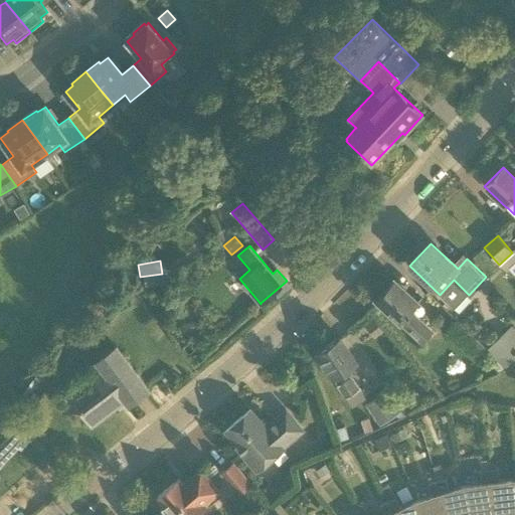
[(419,304),(394,281),(376,300),(422,344),(434,333),(411,312),(419,304)]
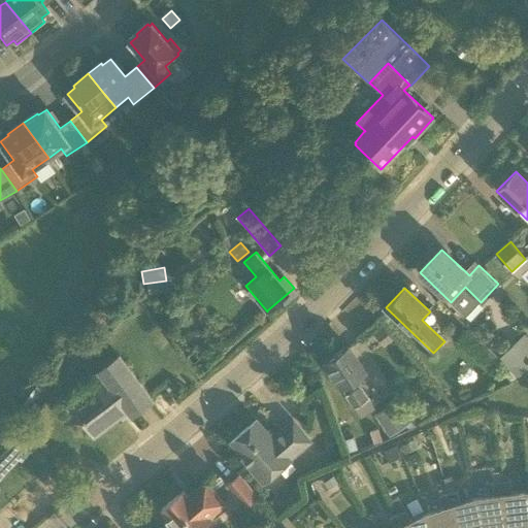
[(495,373),(504,364),(469,331),(461,339),(495,373)]
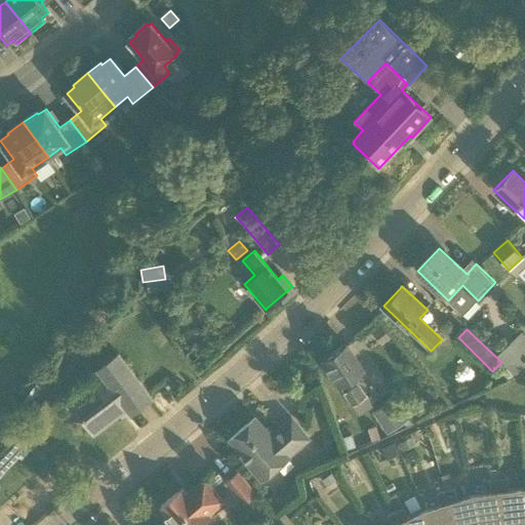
[(517,376),(524,367),(524,337),(520,333),(496,358),(517,376)]
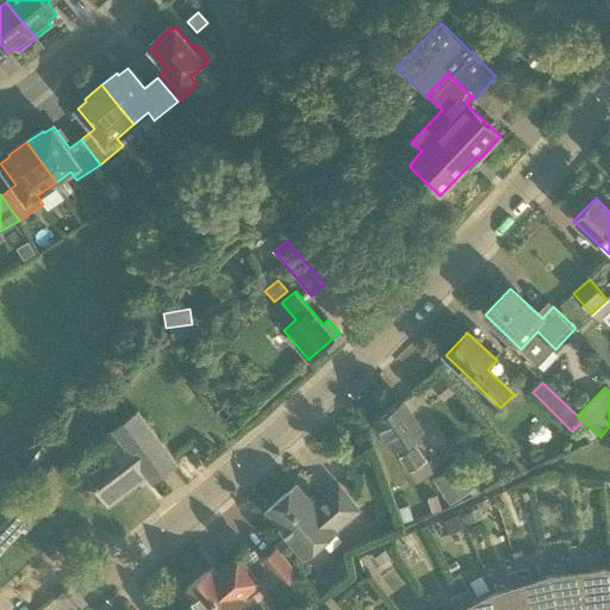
[(447,388),(429,400),(455,441),(473,429),(447,388)]
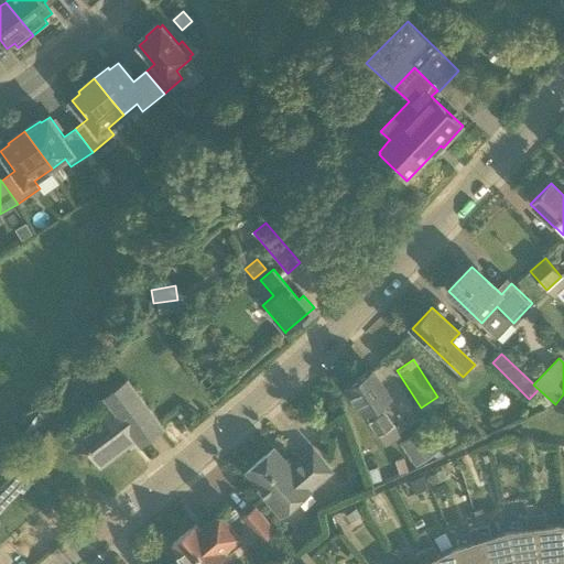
[(392,400),(372,370),(347,387),(387,447),(401,437),(381,407),(392,400)]
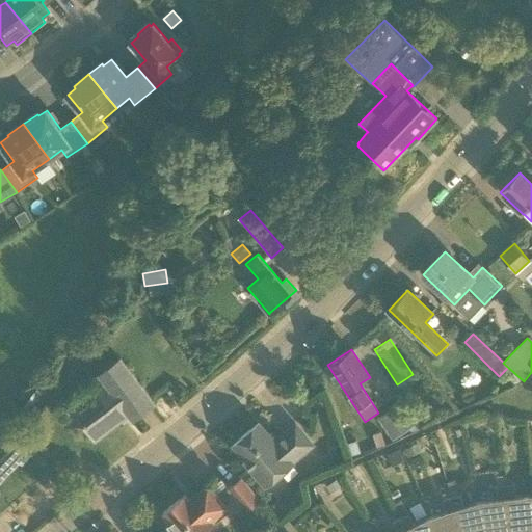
[(108,386),(74,411),(96,440),(130,414),(134,419),(154,402),(121,358),(100,375),(108,386)]
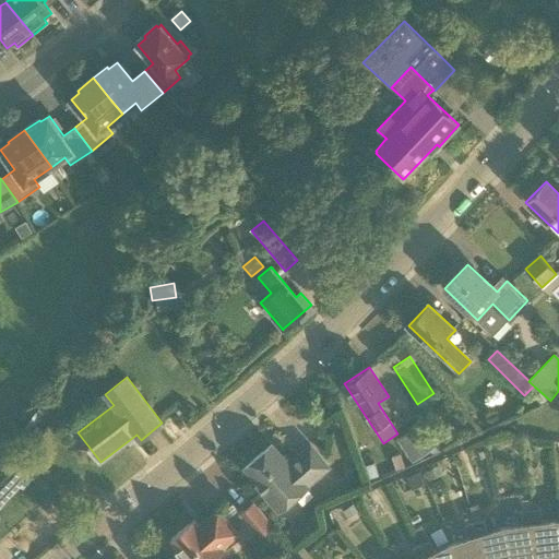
[(289,465),(272,444),(246,467),(260,485),(258,487),(280,512),(308,487),(307,487),(330,467),(311,447),(289,465)]
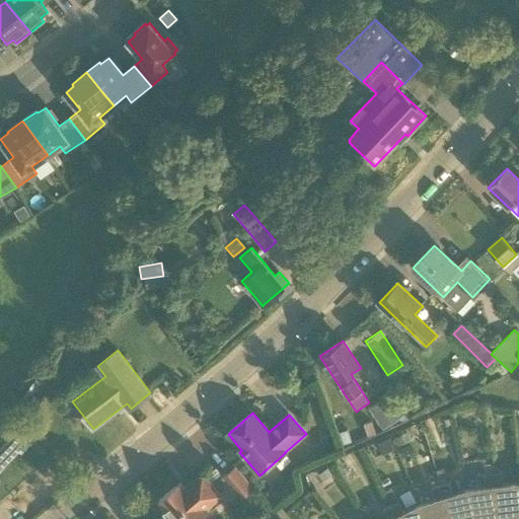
[(21,454),(32,442),(20,431),(0,453),(0,472),(19,452),(21,454)]
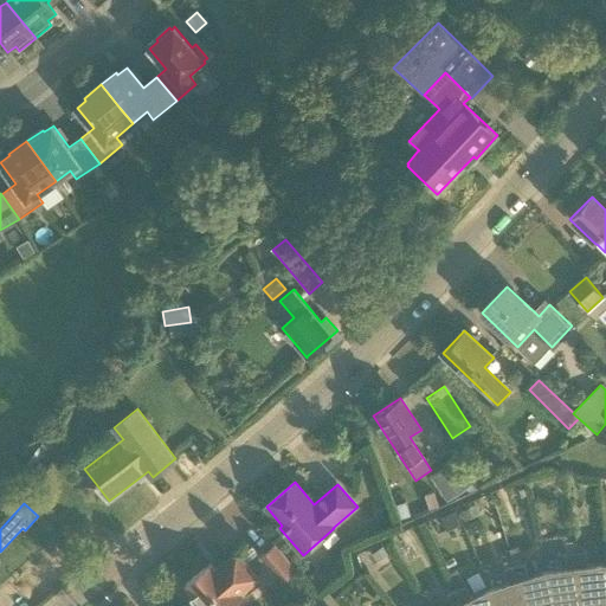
[(389,507),(375,511),(381,530),(395,524),(389,507)]
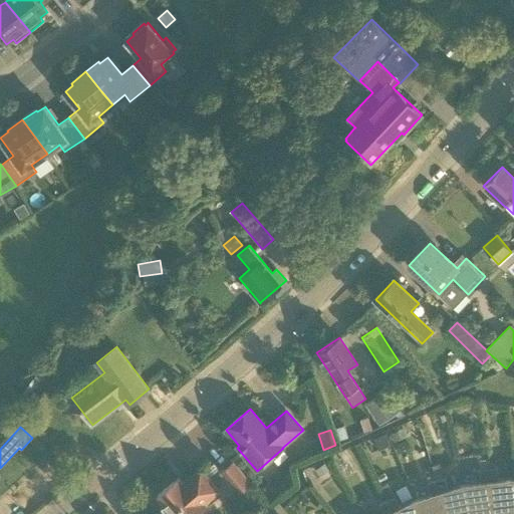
[(374,439),(379,451),(391,446),(386,434),(374,439)]
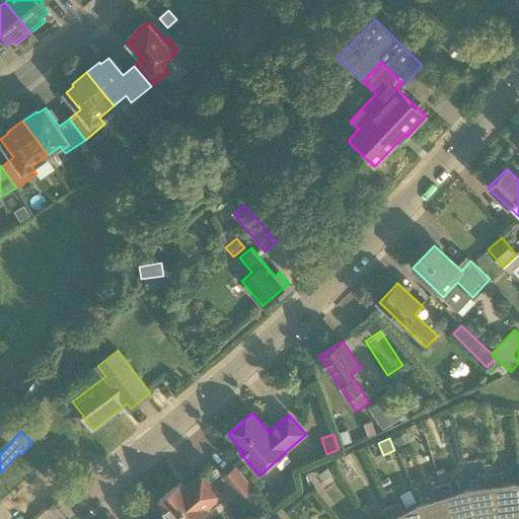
[(498,516),(493,474),(492,464),(484,465),(485,475),(486,488),(469,490),(475,518),(498,516)]
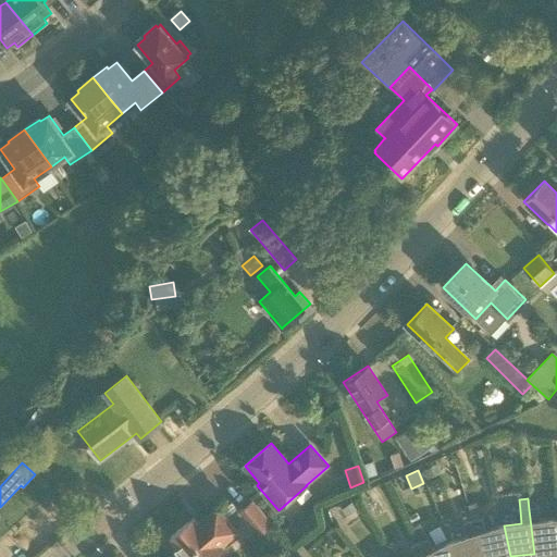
[(239,512),(258,534),(272,523),(254,500),(239,512)]
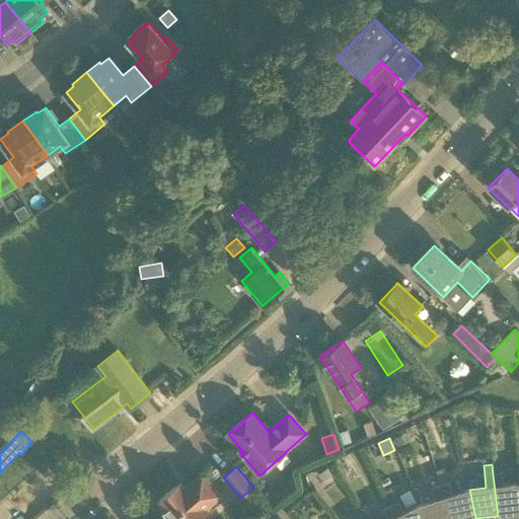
[(518,513),(518,483),(504,486),(502,473),(493,474),(498,516),(518,513)]
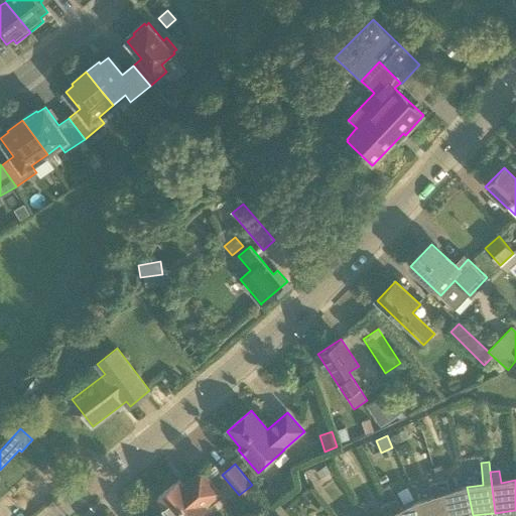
[(199,515),(208,509),(205,506),(220,494),(202,472),(183,486),(179,481),(157,499),(165,507),(162,510),(166,515),(199,515)]
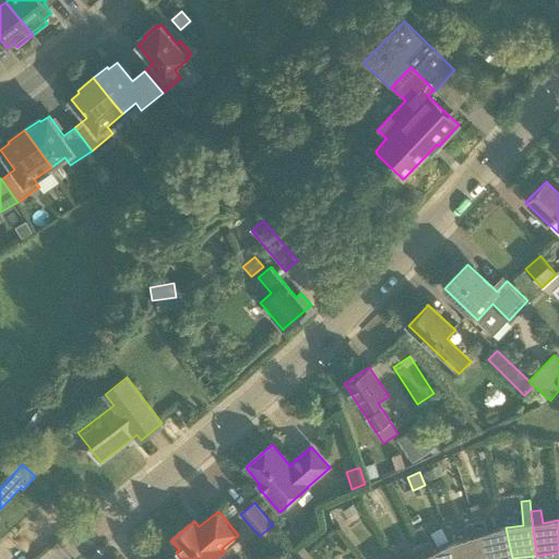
[(510,558),(512,558),(506,527),(488,533),(484,520),(475,523),(485,558),(510,558)]
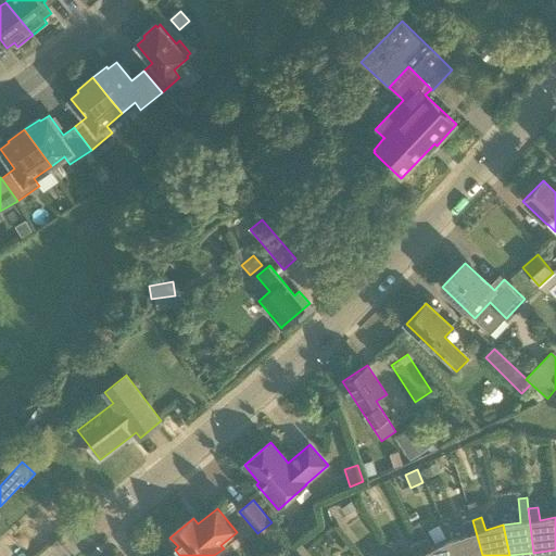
[(467,535),(450,541),(455,555),(482,555),(472,520),(463,523),(467,535)]
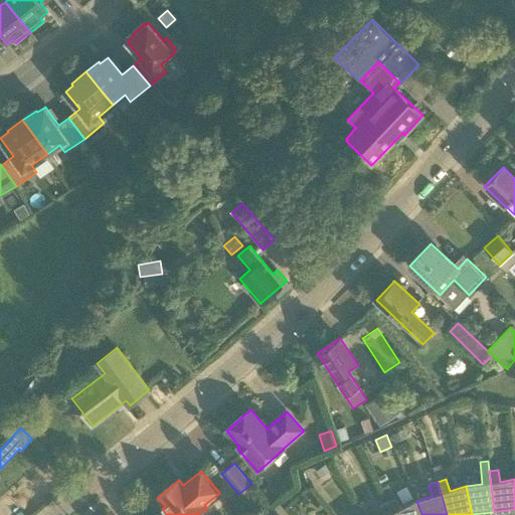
[(421,514),(416,501),(401,509),(396,498),(388,502),(394,514),(421,514)]
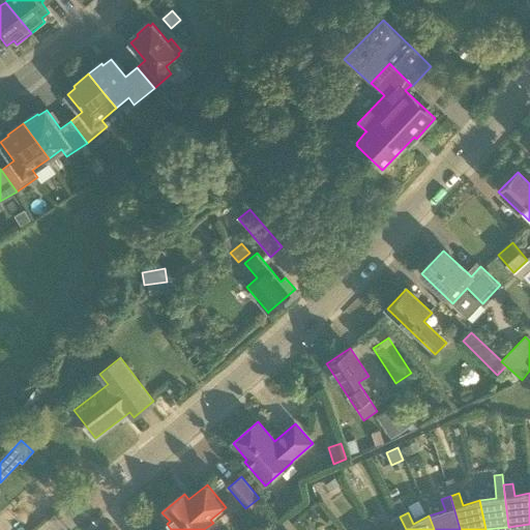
[(395,529),(406,529),(400,517),(391,521),(395,529)]
